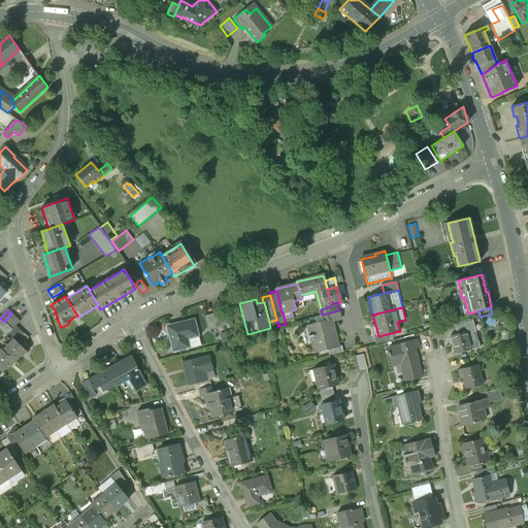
[(339,310),(322,315),(324,321),(332,319),(332,321),(341,319),(339,310)]
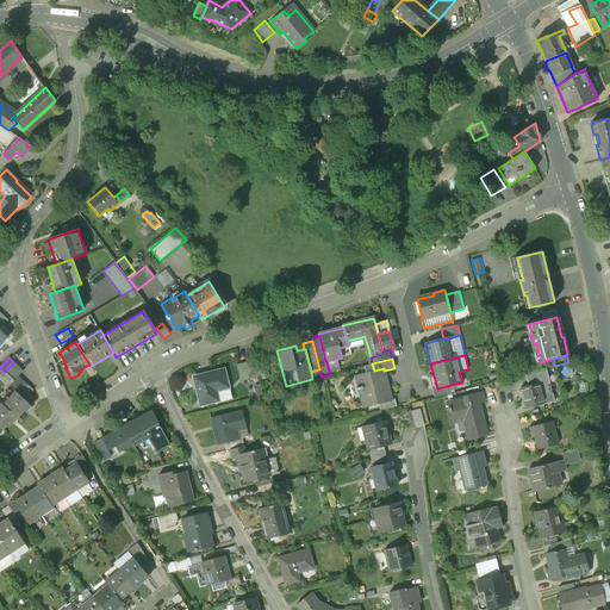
[(256,360),(244,362),(249,379),(260,375),(256,360)]
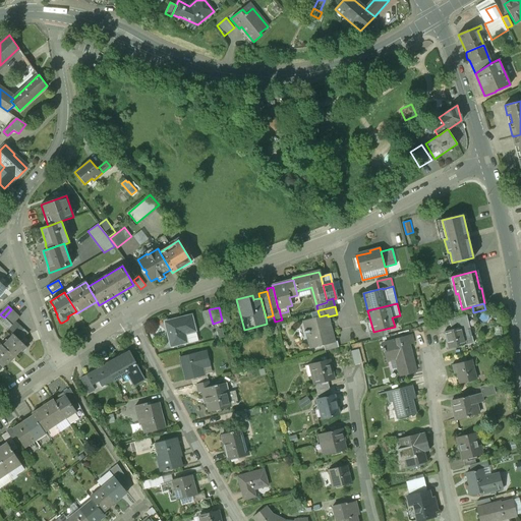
[(11,309),(4,317),(8,322),(15,313),(11,309)]
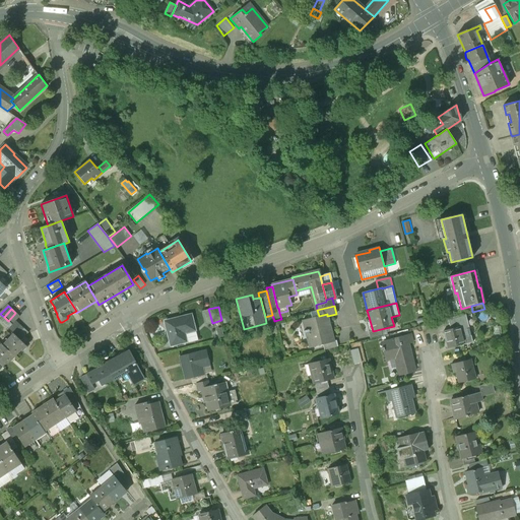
[(15,313),(8,321),(12,324),(16,321),(19,317),(15,313)]
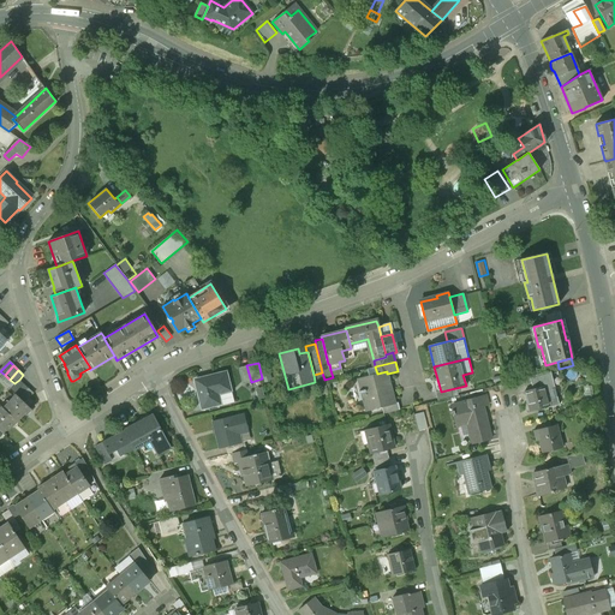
[(212,377),(195,382),(202,410),(219,405),(216,394),(231,390),(226,371),(212,375),(212,377)]
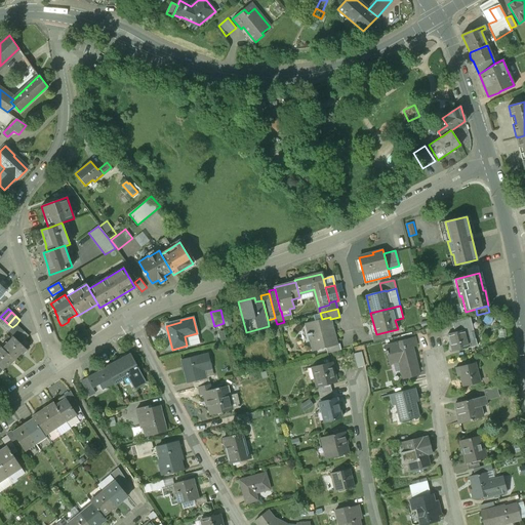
[(322,319),(305,324),(312,352),(325,349),(337,346),(336,345),(330,319),(330,317),(322,319)]
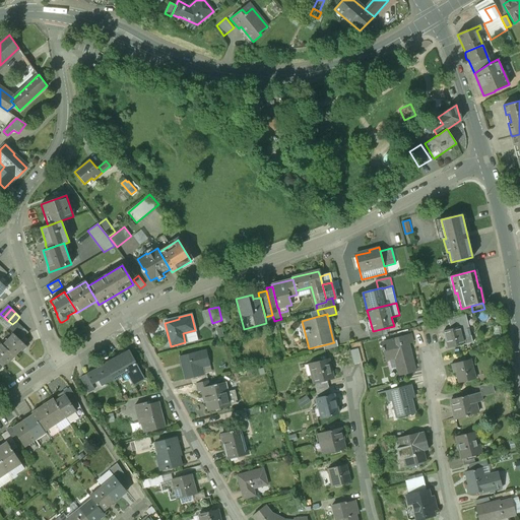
[(465,314),(448,319),(449,324),(466,320),(465,314)]
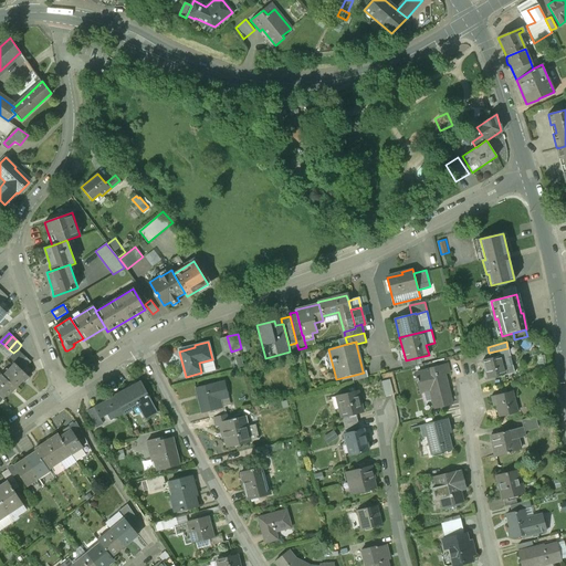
[(507,348),(489,353),(490,358),(482,360),(488,378),(504,374),(504,375),(514,373),(507,348)]
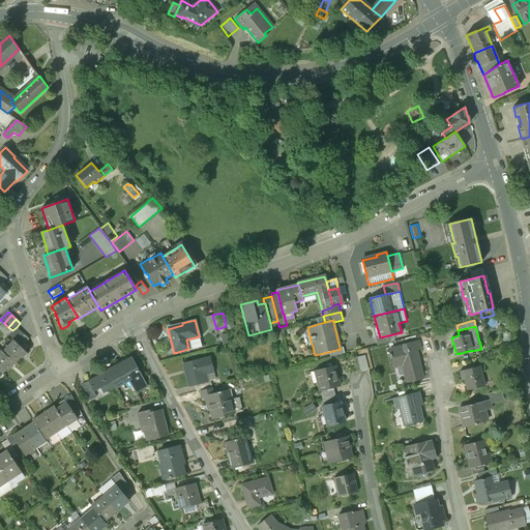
[(12,330),(8,335),(12,340),(21,331),(17,327),(12,330)]
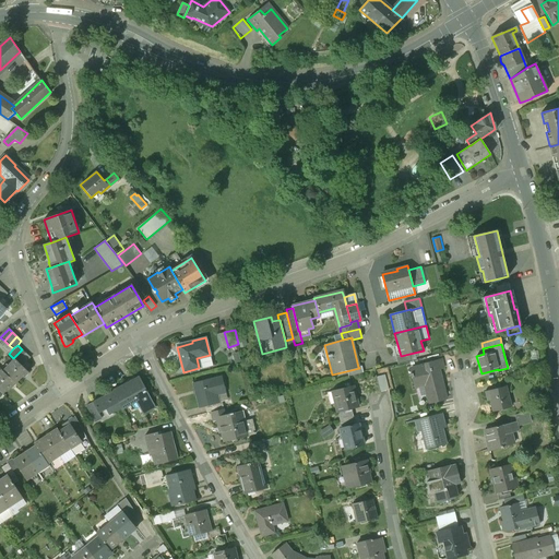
[(22,349),(13,358),(14,359),(18,363),(26,353),(22,349)]
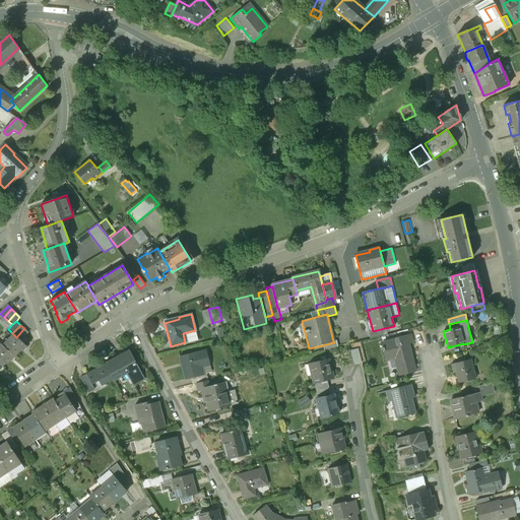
[(24,328),(16,337),(20,341),(28,333),(24,328)]
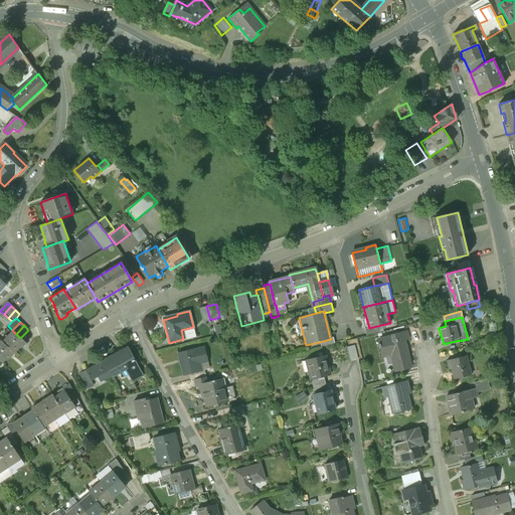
[(377,326),(369,328),(365,329),(366,335),(379,332),(377,326)]
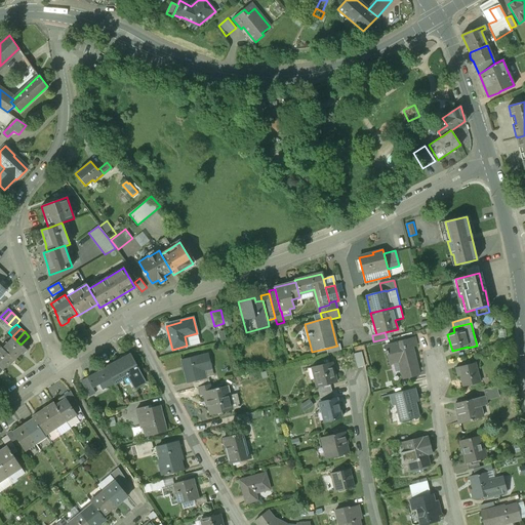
[(13,337),(3,349),(14,360),(21,354),(23,355),(27,350),(21,345),(16,340),(13,337)]
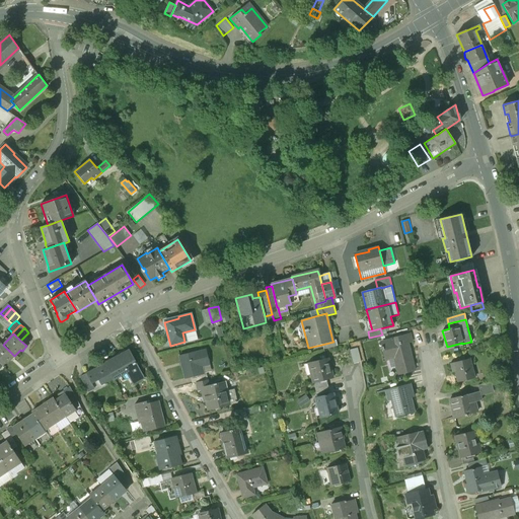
[(409,334),(394,338),(394,340),(380,343),(381,347),(382,350),(385,360),(399,356),(401,365),(396,366),(398,374),(414,370),(410,354),(409,355),(406,344),(411,342),(409,334)]
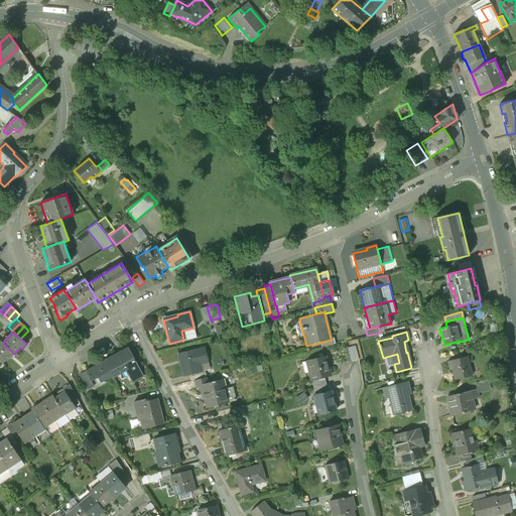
[(332,340),(319,343),(321,348),(335,344),(334,339),(331,339),(332,340)]
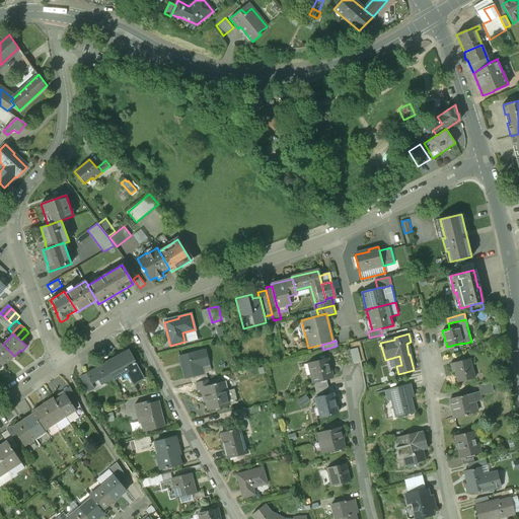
[(3,345),(1,344),(0,345),(0,363),(2,366),(9,359),(10,361),(14,356),(3,345)]
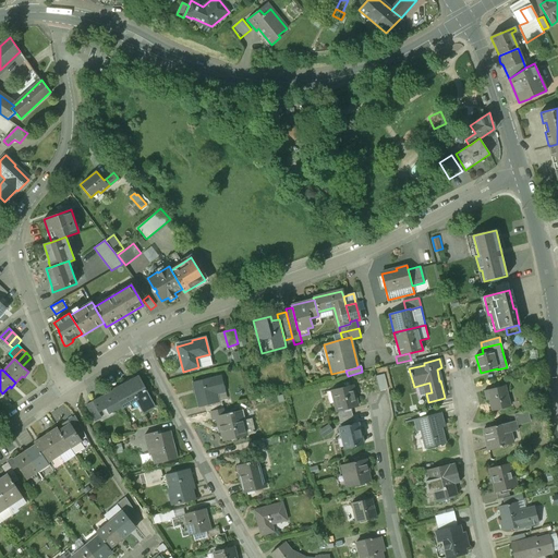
[(210,378),(194,383),(197,393),(196,393),(199,407),(217,402),(214,392),(225,389),(221,376),(210,379),(210,378)]
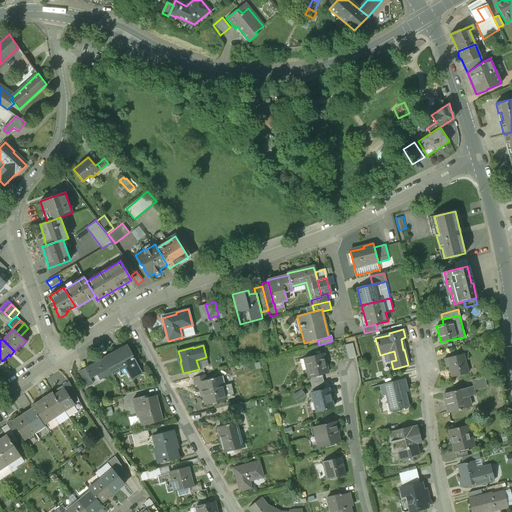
[(127,346),(103,358),(111,372),(124,365),(130,376),(140,370),(127,346)]
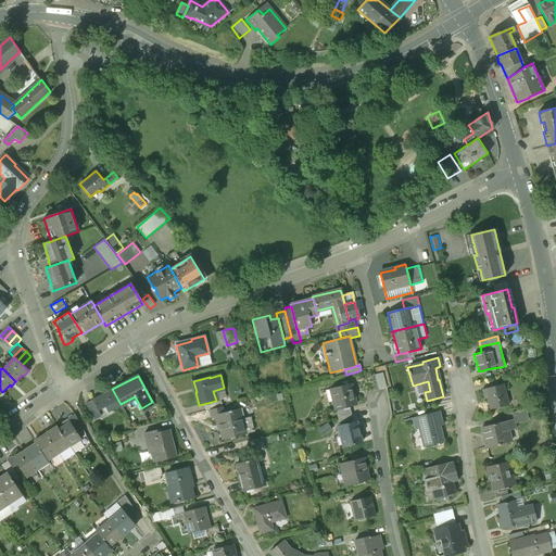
[(351,383),(330,389),(333,401),(335,401),(337,409),(355,405),(352,390),(353,390),(351,383)]
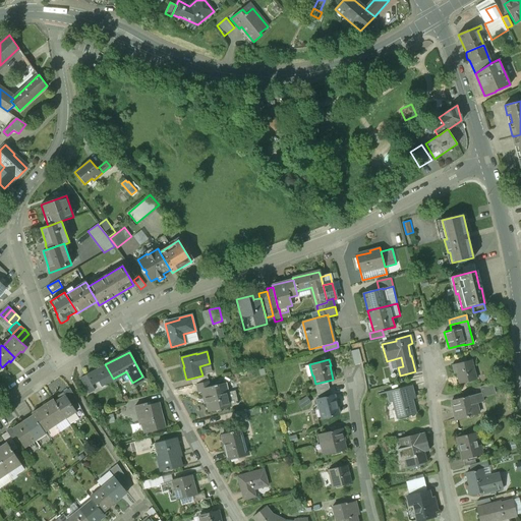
[(470,360),(453,365),(455,372),(457,372),(460,383),(475,380),(470,360)]
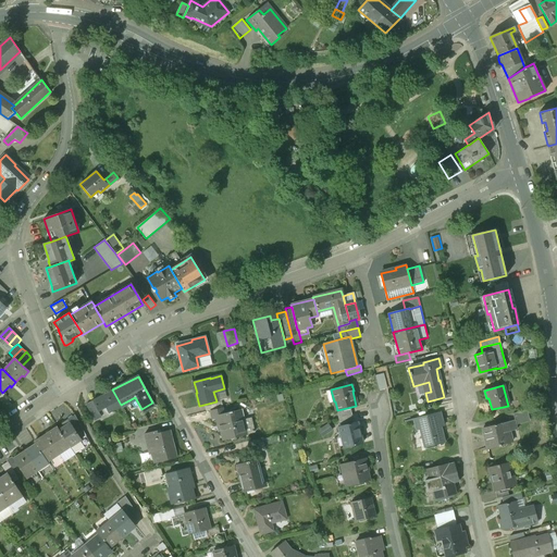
[(112,390),(93,400),(98,411),(106,408),(109,413),(122,407),(121,405),(112,390)]
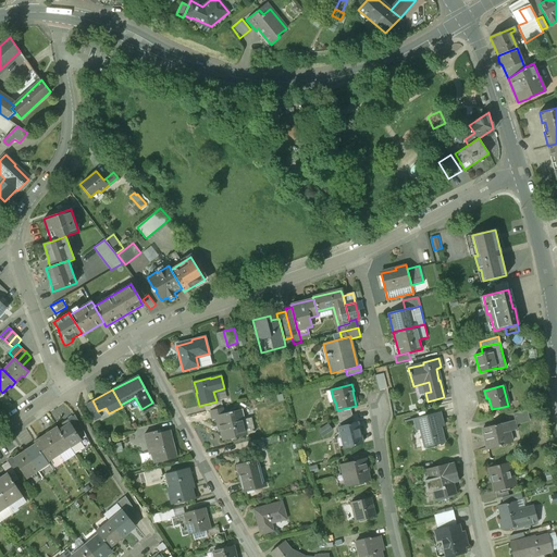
[(93,400),(86,405),(95,421),(99,419),(96,413),(98,411),(93,400)]
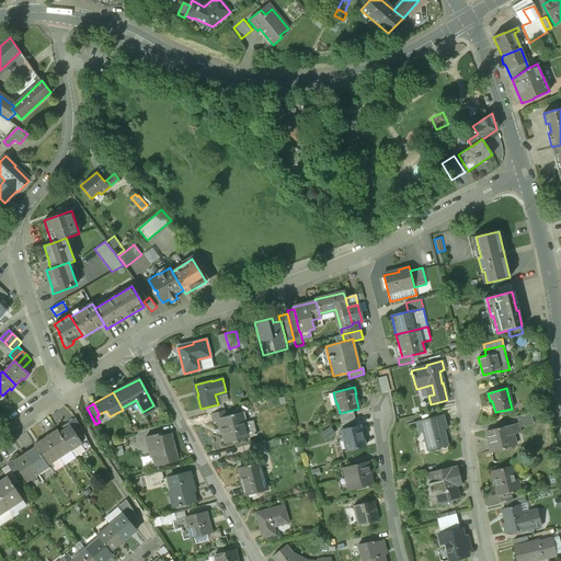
[(242,411),(218,418),(225,443),(250,437),(242,411)]
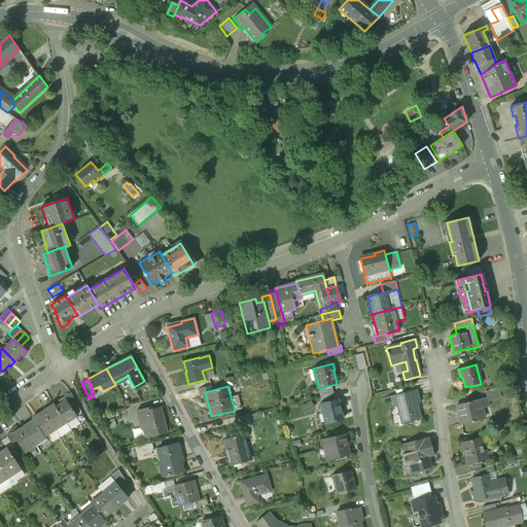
[(498,388),(485,391),(487,397),(487,399),(500,396),(498,388)]
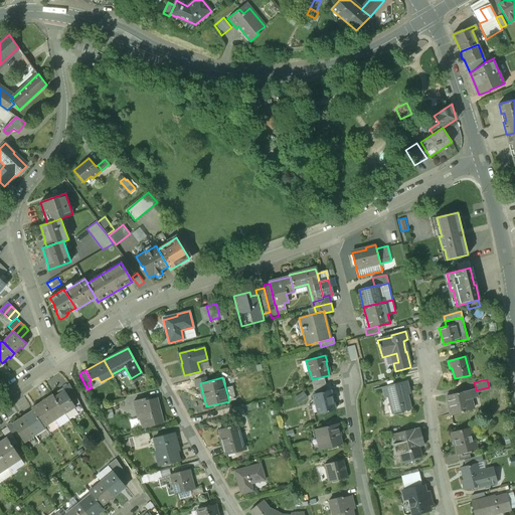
[(78,400),(69,383),(62,388),(64,391),(72,403),(78,400)]
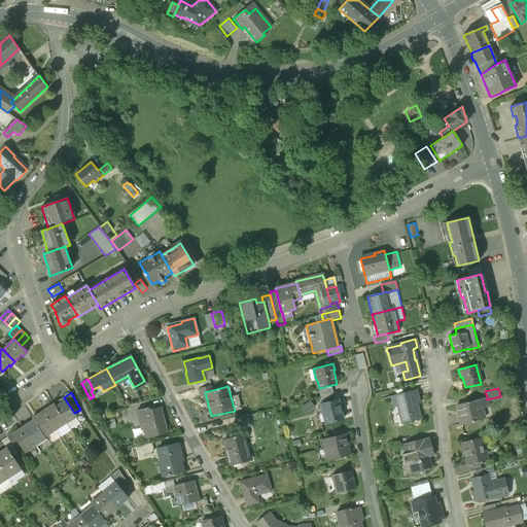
[(414,393),(394,398),(401,425),(421,420),(414,393)]
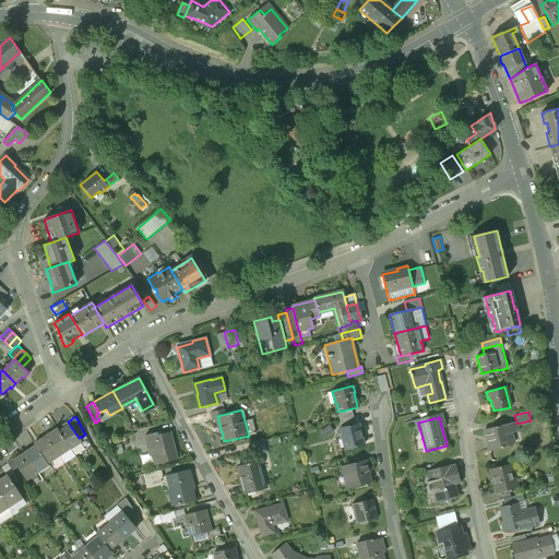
[(516,421),(484,430),(487,441),(486,441),(489,451),(502,448),(501,447),(513,443),(511,432),(519,431),(516,424),(516,421)]
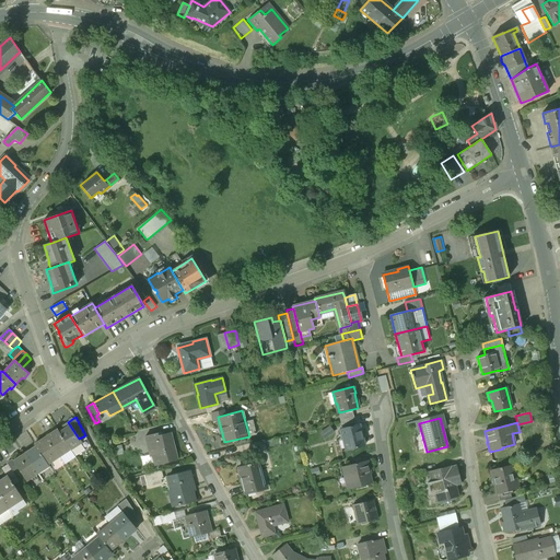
[(70,426),(59,433),(70,450),(82,442),(79,439),(70,426)]
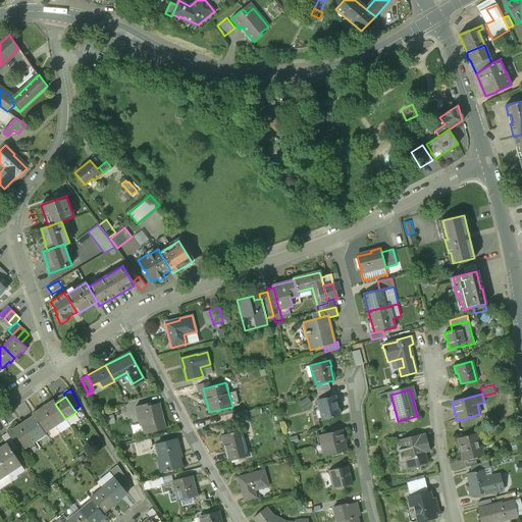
[(334,397),(318,401),(323,419),(340,415),(334,397)]
